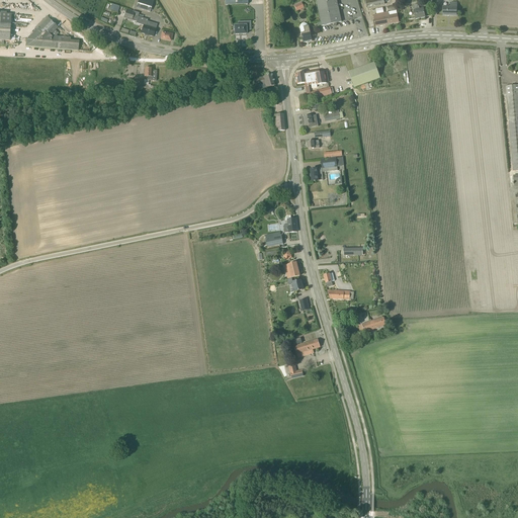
[(139,0),(136,8),(151,12),(153,6),(146,4),(147,0),(139,0)]
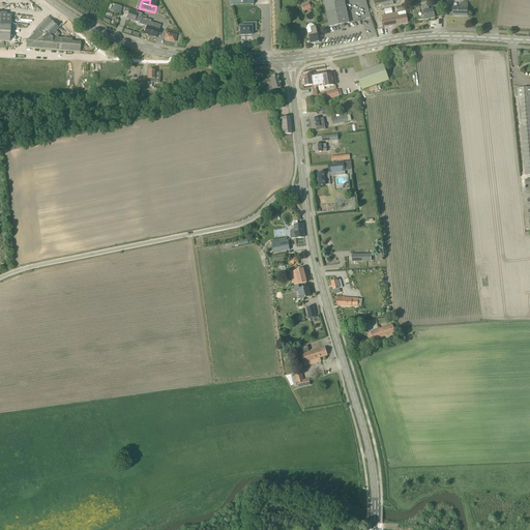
[(322,0),(329,27),(339,25),(340,26),(340,27),(342,27),(343,27),(343,26),(344,25),(344,24),(350,23),(345,0),(322,0)]
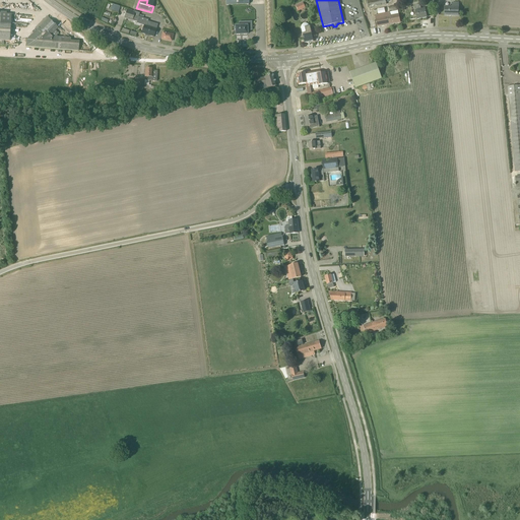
[(451,7),(445,7),(445,15),(458,15),(459,3),(452,3),(451,7)]
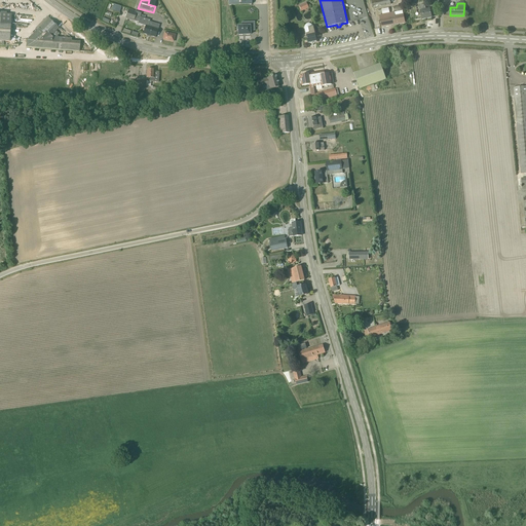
[(121,7),(113,4),(112,10),(119,13),(121,7)]
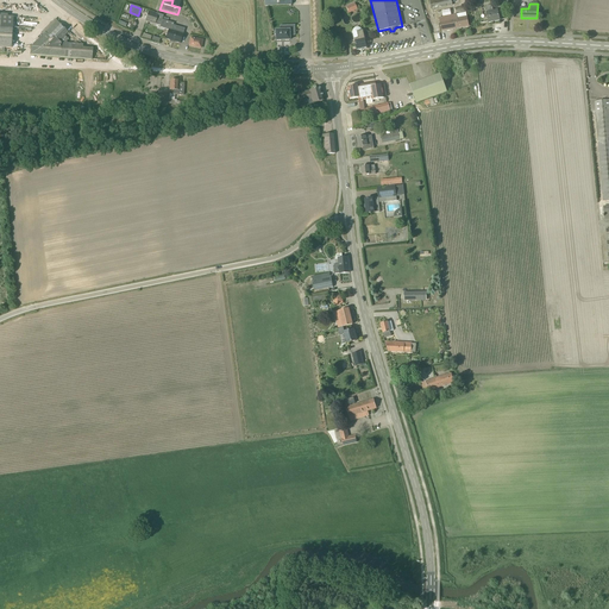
[(500,22),(497,11),(494,12),(493,5),(485,6),(487,13),(489,23),(500,22)]
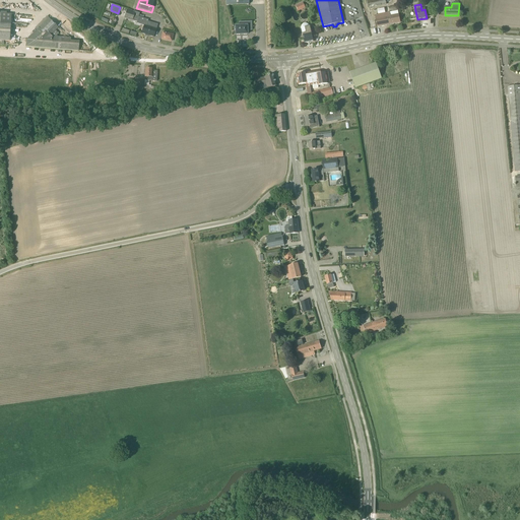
[(124,18),(137,22),(137,23),(144,25),(142,34),(147,36),(149,27),(146,26),(148,20),(139,17),(139,16),(138,16),(140,13),(127,9),(124,18)]
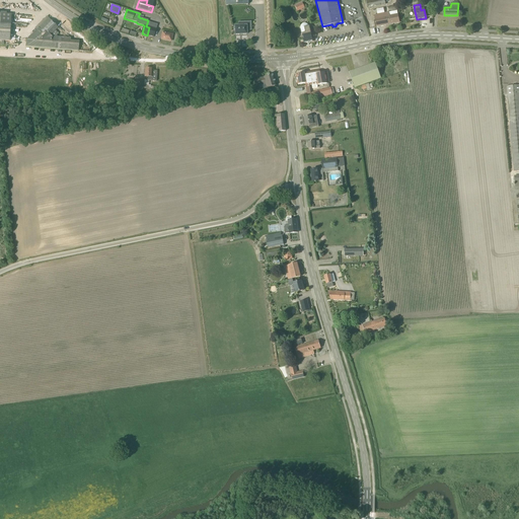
[(398,14),(397,14),(390,16),(389,12),(374,15),(376,27),(399,23),(398,14)]
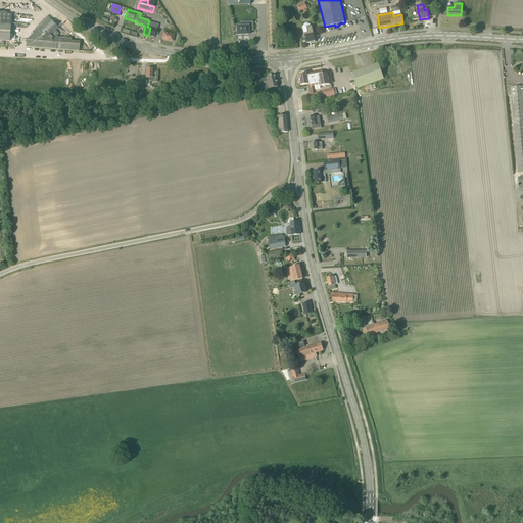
[(11,14),(0,13),(0,40),(9,41),(11,14)]
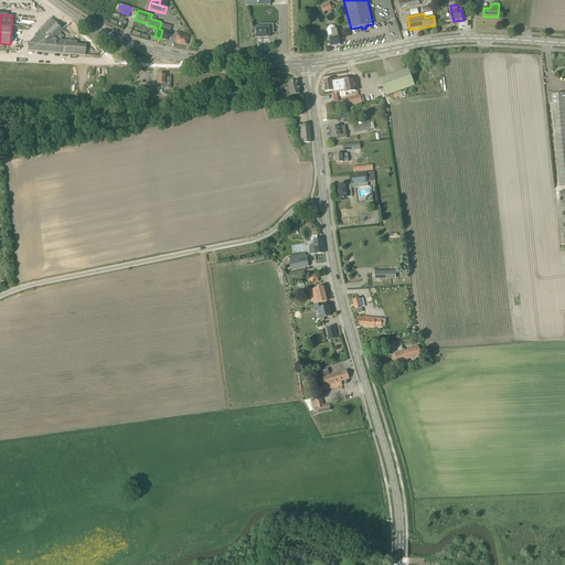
[(30,43),(29,45),(28,51),(85,55),(86,45),(77,44),(77,41),(62,41),(62,35),(60,33),(63,30),(53,20),(30,43)]
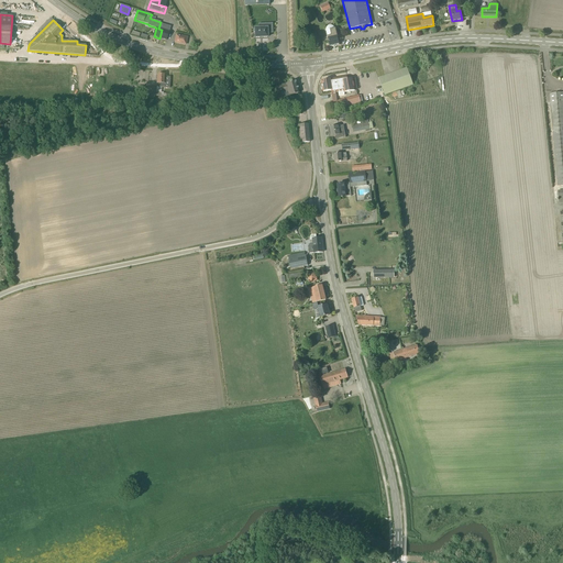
[(162,30),(159,39),(167,40),(169,32),(168,31),(169,28),(165,26),(166,23),(161,22),(158,29),(162,30)]
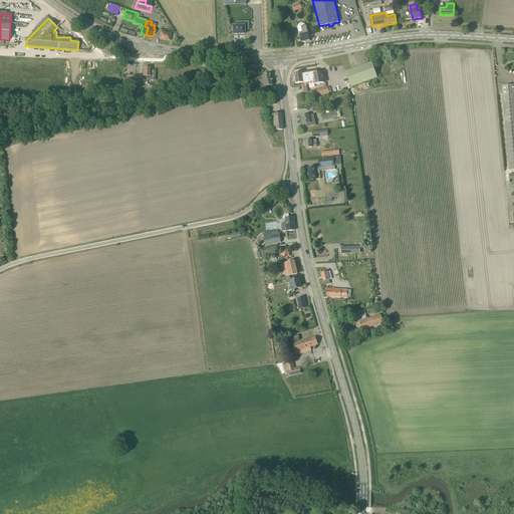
[(244,25),(232,26),(232,27),(232,29),(233,29),(233,34),(245,34),(244,25)]
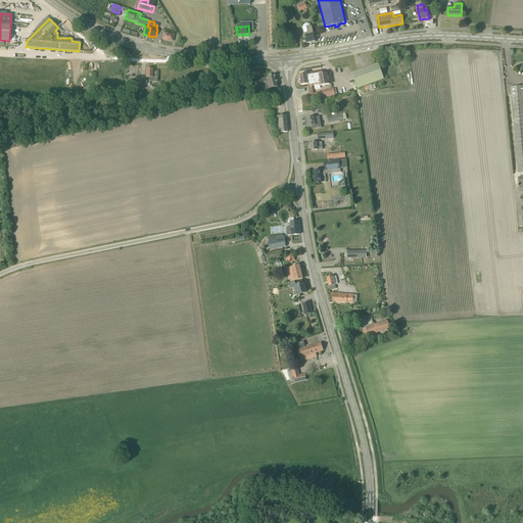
[(315,41),(313,34),(312,34),(311,28),(307,29),(307,34),(304,35),(306,43),(308,43),(311,43),(311,42),(315,41)]
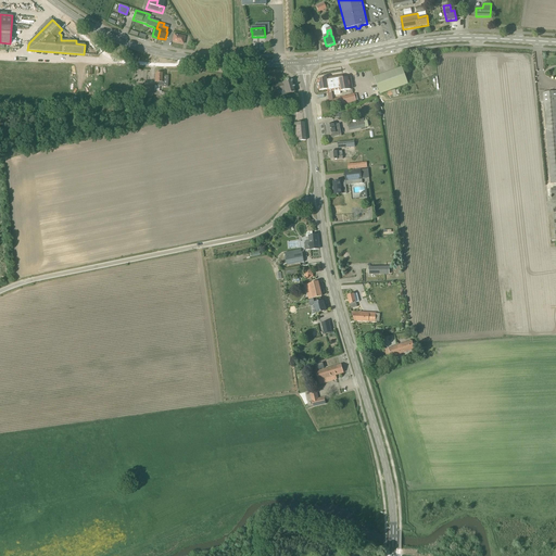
[(174,35),(173,41),(178,42),(184,43),(185,37),(180,36),(174,35)]
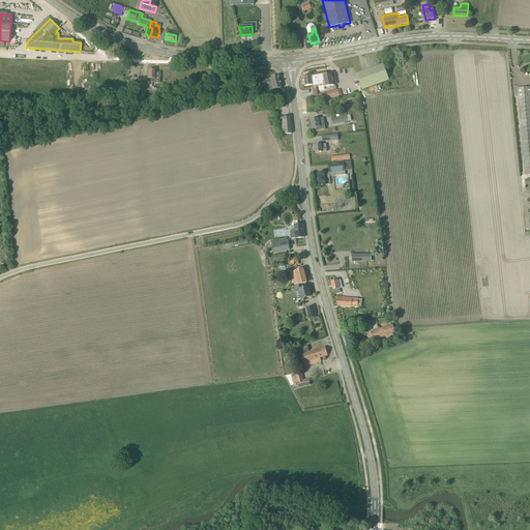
[(389,81),(385,69),(383,65),(357,75),(362,90),(389,81)]
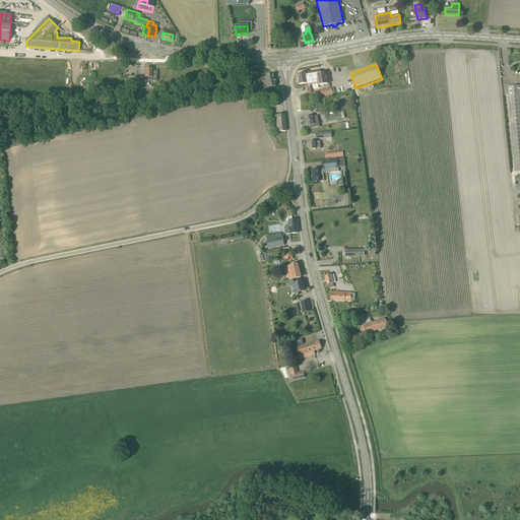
[(144,80),(157,81),(157,71),(154,71),(154,69),(152,69),(145,69),(144,80)]
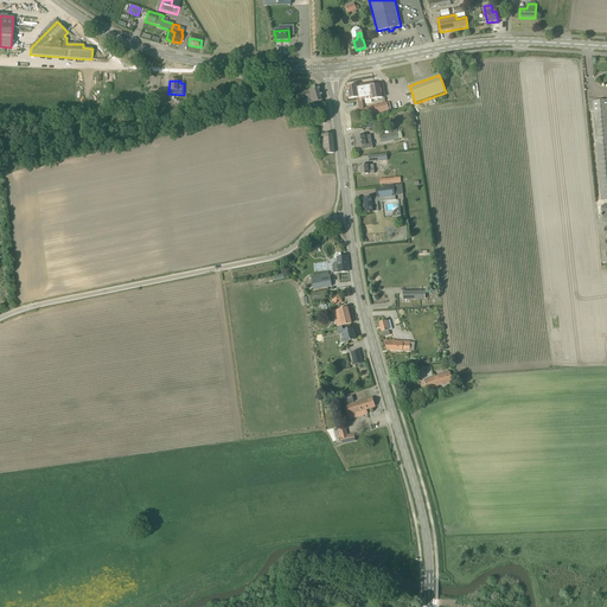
[(347,87),(346,89),(347,94),(346,95),(346,97),(347,97),(349,100),(357,97),(358,101),(364,100),(370,98),(371,101),(383,98),(382,91),(381,85),(377,85),(376,84),(375,83),(374,83),(347,87)]
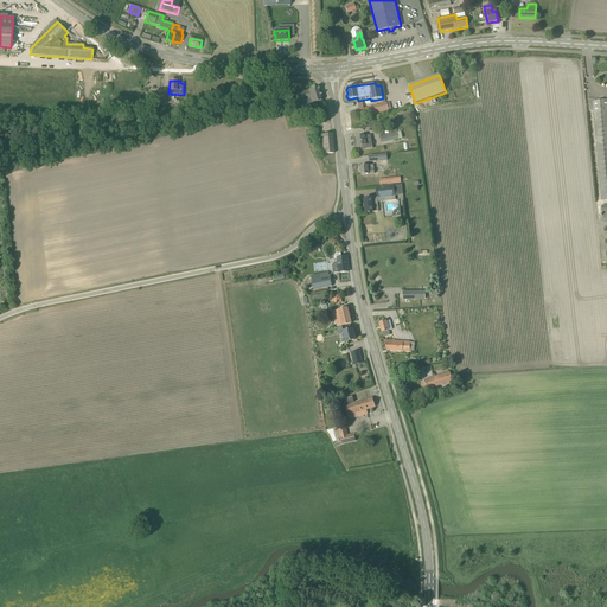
[(299,102),(302,101),(304,106),(312,103),(323,101),(319,89),(318,88),(308,90),(296,94),(299,102)]
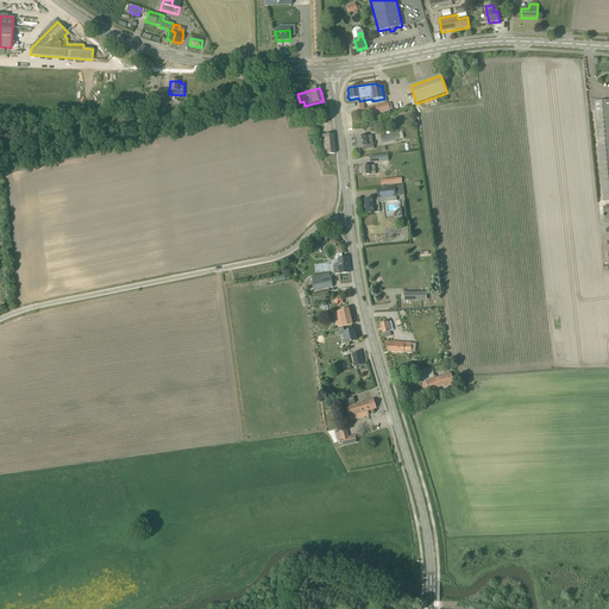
[(159,95),(159,101),(159,105),(168,105),(168,104),(180,104),(180,101),(177,101),(177,100),(174,100),(174,99),(169,99),(169,95),(159,95)]
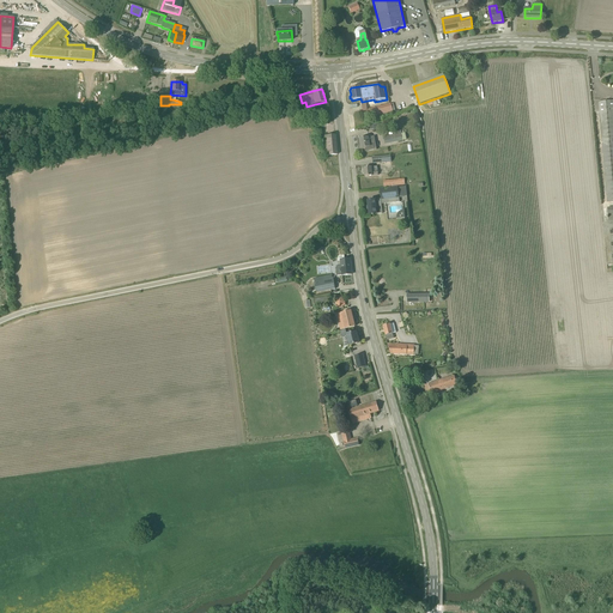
[(612,101),(599,102),(608,202),(612,201),(612,101)]
